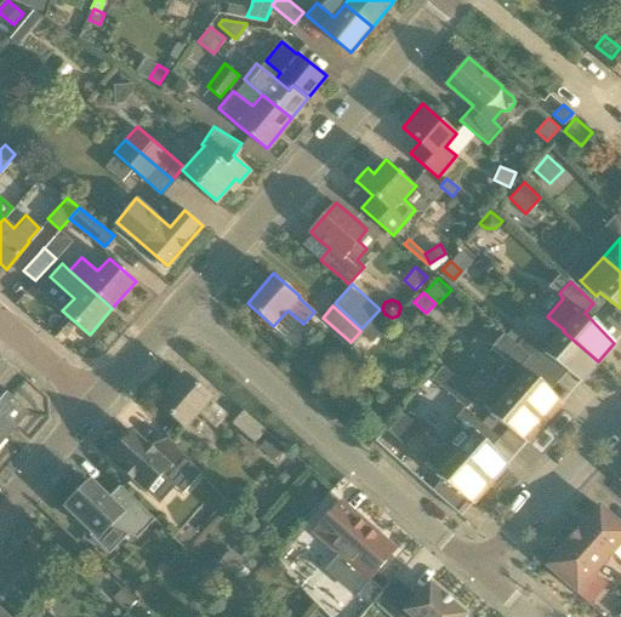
[(404,309),(393,321),(409,335),(419,325),(414,316),(404,309)]
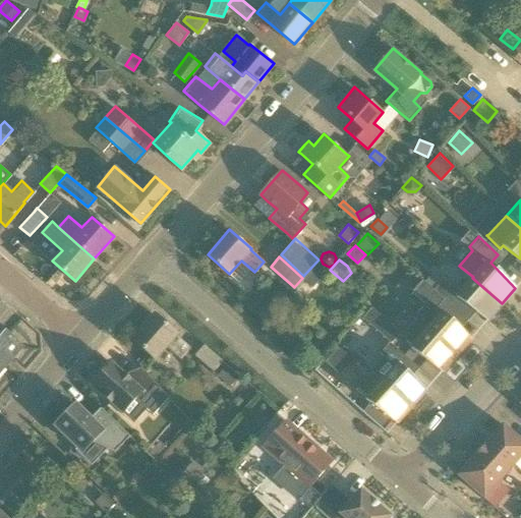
[(313,268),(304,279),(311,285),(321,274),(313,268)]
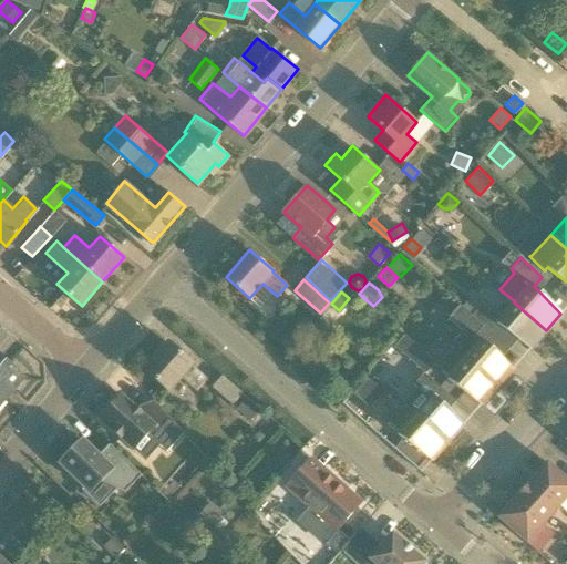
[(470,295),(461,304),(472,315),(481,305),(470,295)]
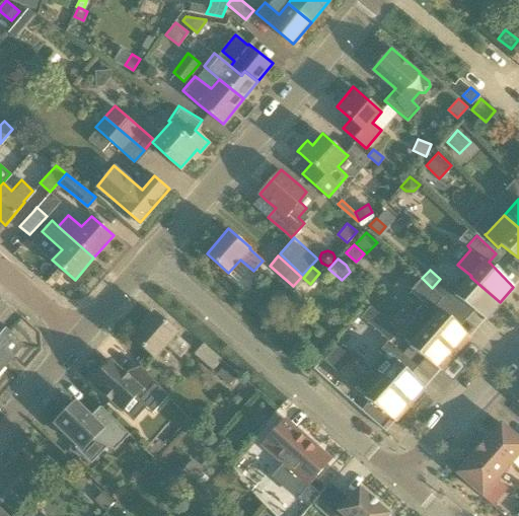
[(454,295),(473,309),(486,317),(500,302),(470,277),(454,295)]
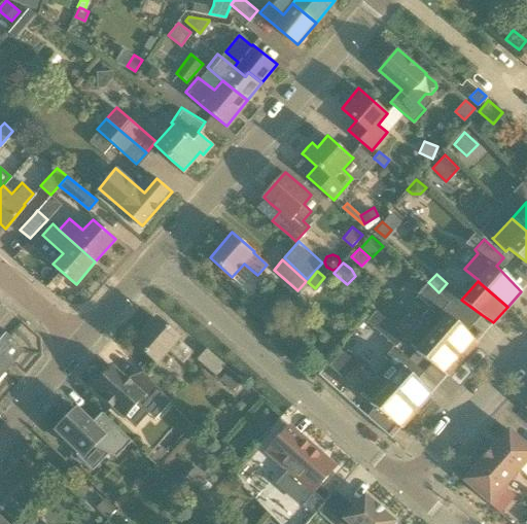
[(420,322),(431,333),(461,358),(476,343),(448,314),(445,318),(440,313),(449,302),(438,292),(428,282),(417,293),(431,307),(418,320),(420,322)]
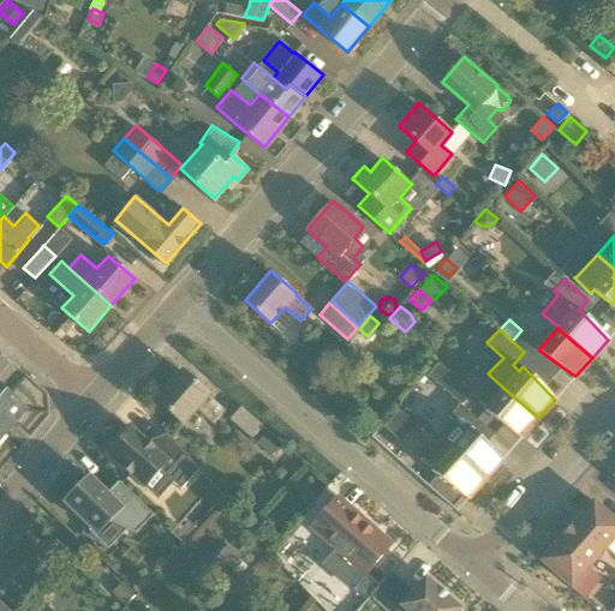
[(512,341),(524,352),(536,340),(523,329),(521,330),(512,341)]
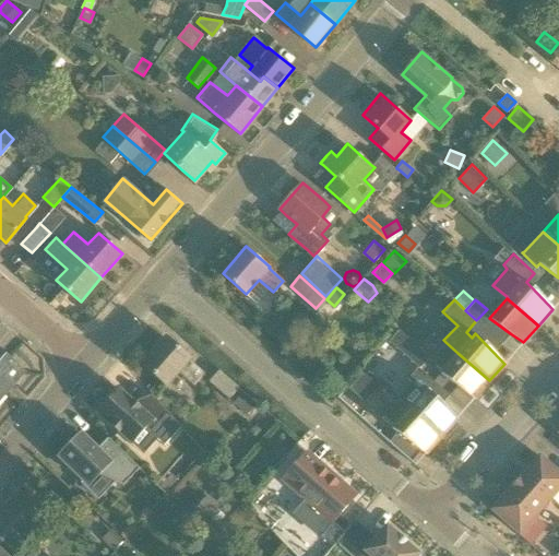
[(390,340),(420,367),(429,357),(399,330),(390,340)]
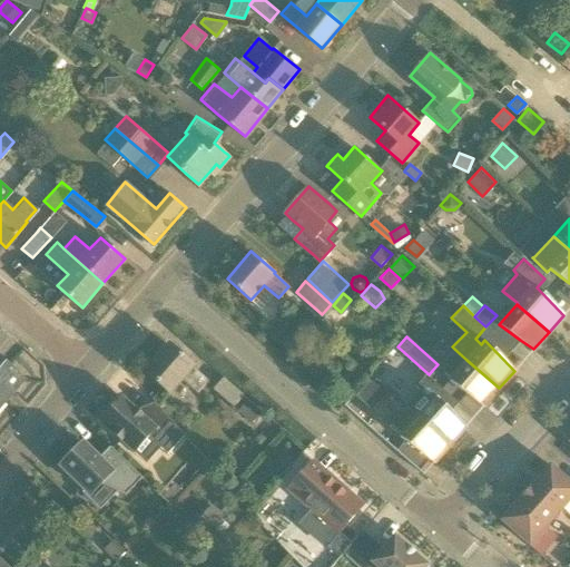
[(183,378),(198,392),(209,379),(194,365),(194,364),(170,343),(146,371),(169,391),(183,378)]
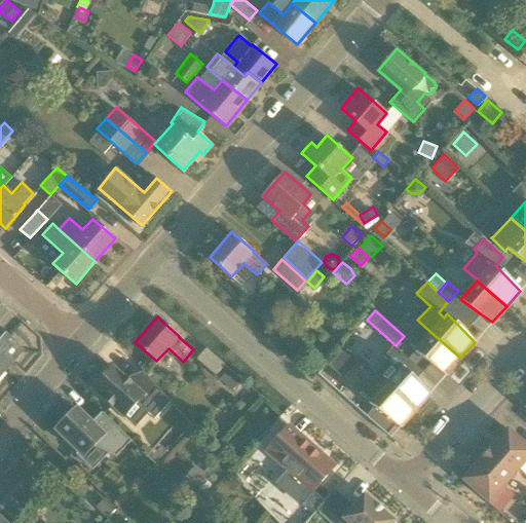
[(460,358),(430,332),(419,322),(409,332),(410,342),(416,348),(415,350),(447,374),(460,358)]
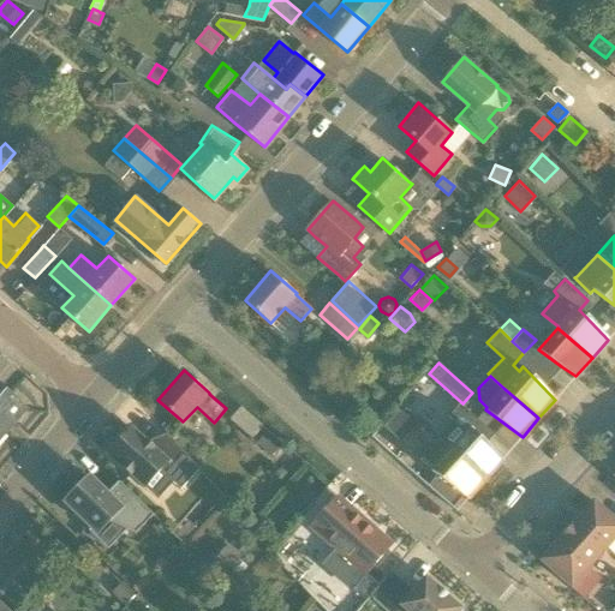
[(0,436),(27,407),(0,382),(0,436)]
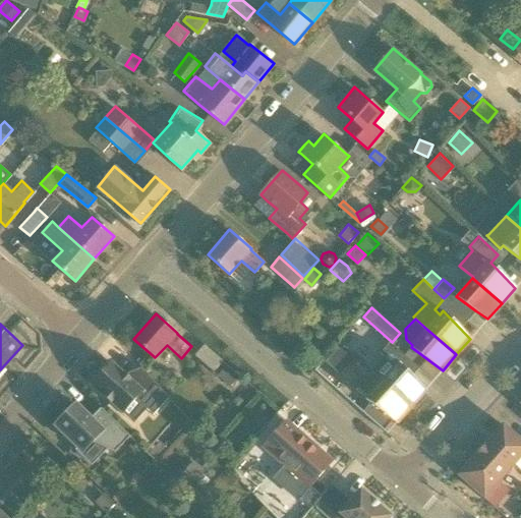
[(382,380),(411,405),(424,390),(408,371),(415,363),(390,341),(381,352),(395,365),(382,380)]
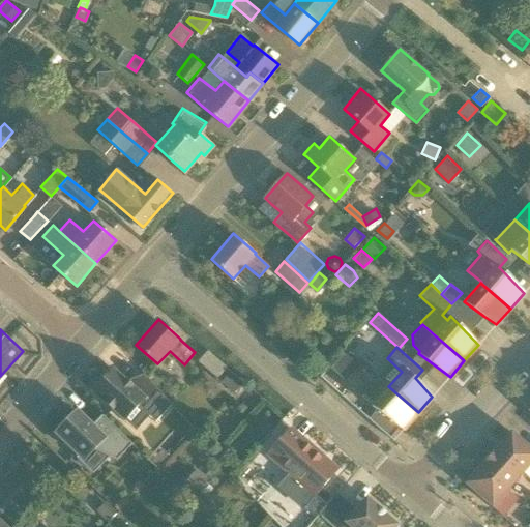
[(218,375),(223,378),(231,369),(208,349),(199,360),(217,376),(218,375)]
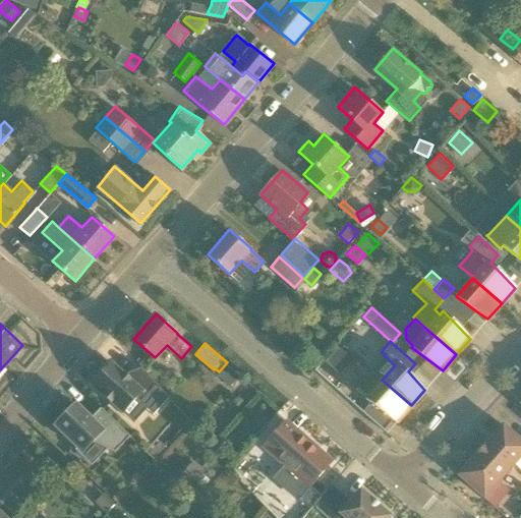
[(339,372),(352,357),(338,345),(325,360),(339,372)]
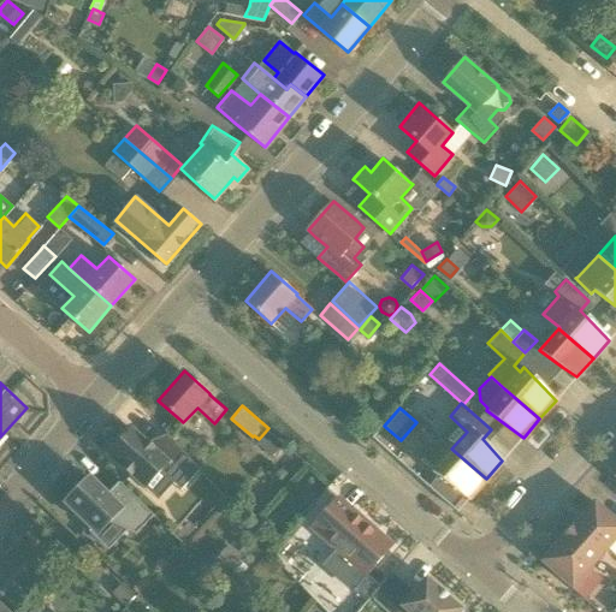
[(197,468),(166,434),(154,447),(132,428),(126,434),(122,434),(114,443),(114,447),(110,453),(126,470),(143,483),(160,467),(179,487),(197,468)]
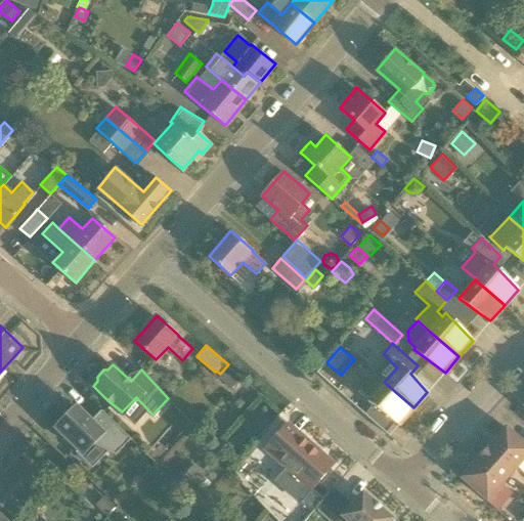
[(241,376),(228,364),(220,374),(232,385),(241,376)]
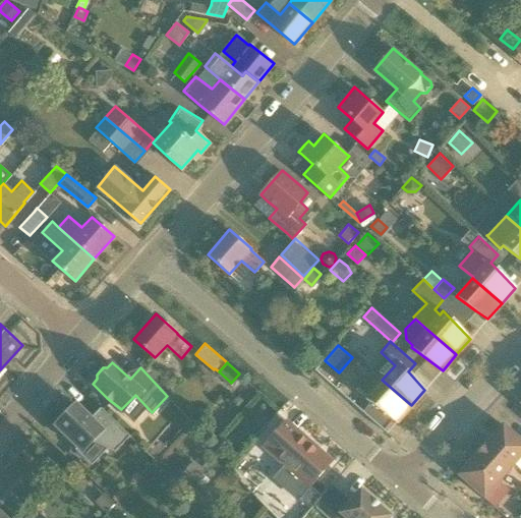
[(370,370),(357,386),(367,395),(371,399),(392,416),(397,421),(411,405),(382,380),(370,370)]
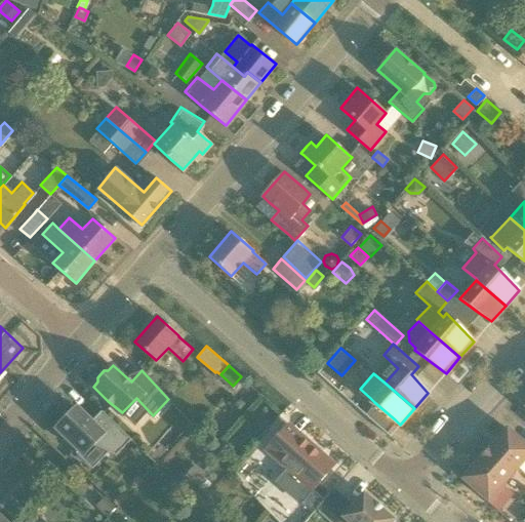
[(131,438),(102,409),(91,420),(77,406),(66,417),(64,414),(51,428),(66,442),(68,440),(83,454),(94,444),(116,453),(131,438)]
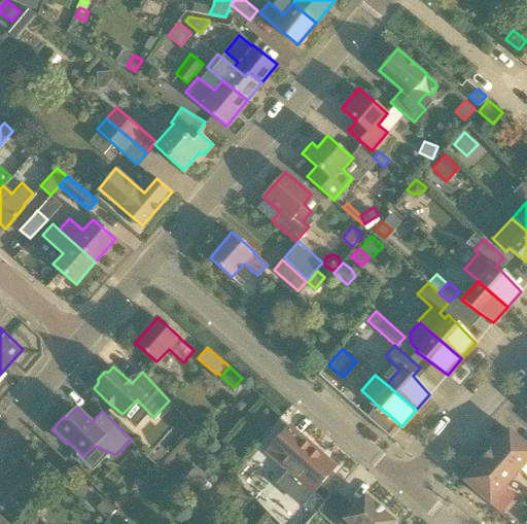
[(268,449),(290,469),(279,483),(302,502),(314,490),(335,466),(288,426),(268,449)]
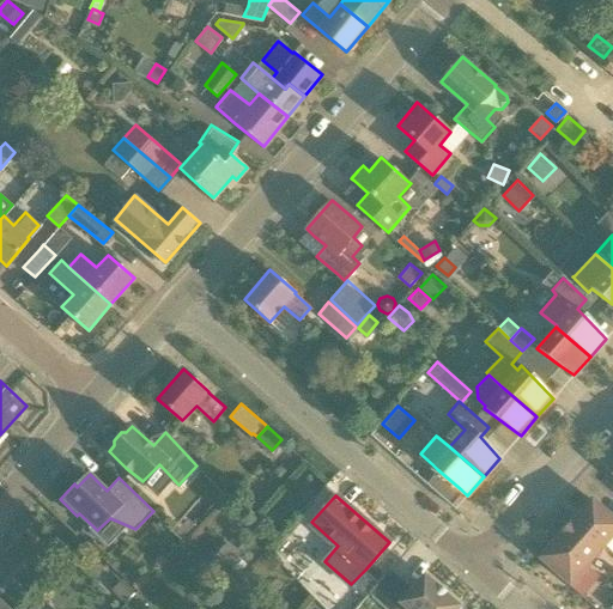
[(570,515),(605,544),(612,535),(612,517),(592,498),(581,510),(577,506),(570,515)]
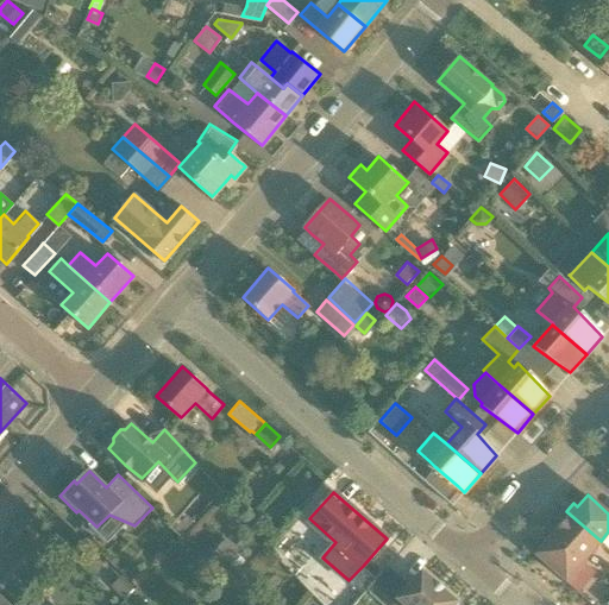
[(550,531),(583,561),(601,541),(566,511),(550,531)]
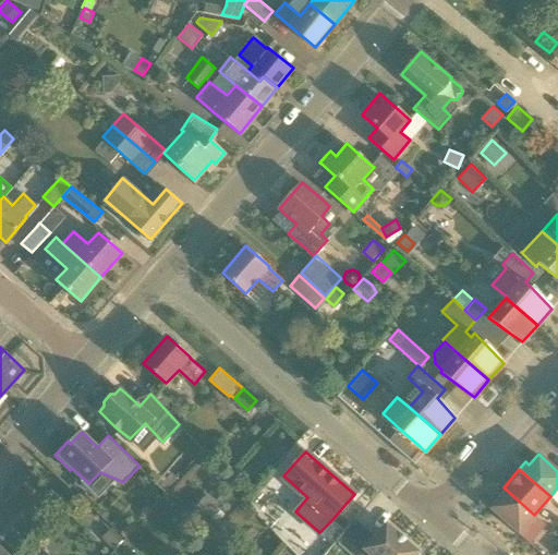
[(52,485),(45,493),(61,509),(69,502),(52,485)]
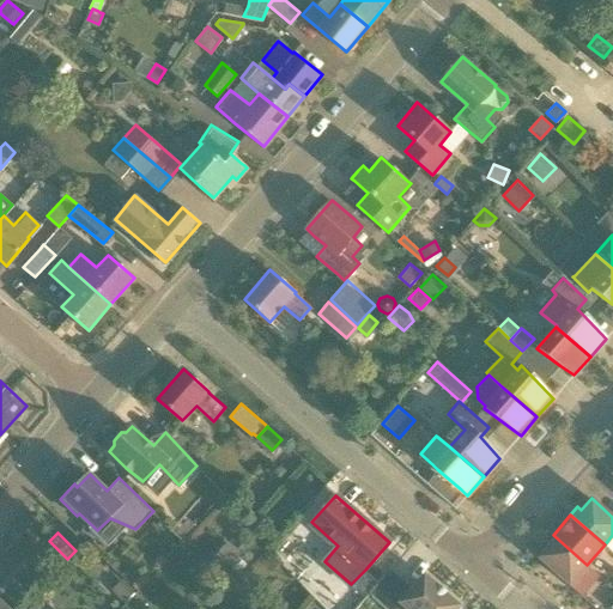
[(550,546),(539,558),(570,584),(587,565),(553,535),(546,542),(550,546)]
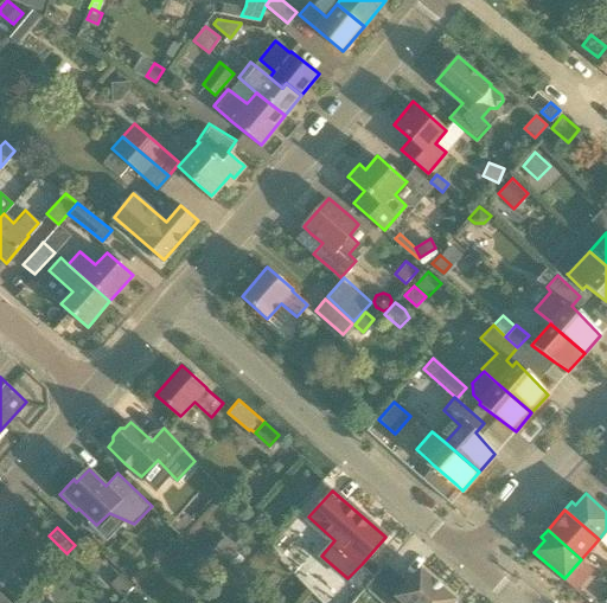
[(215,571),(237,546),(225,536),(203,560),(215,571)]
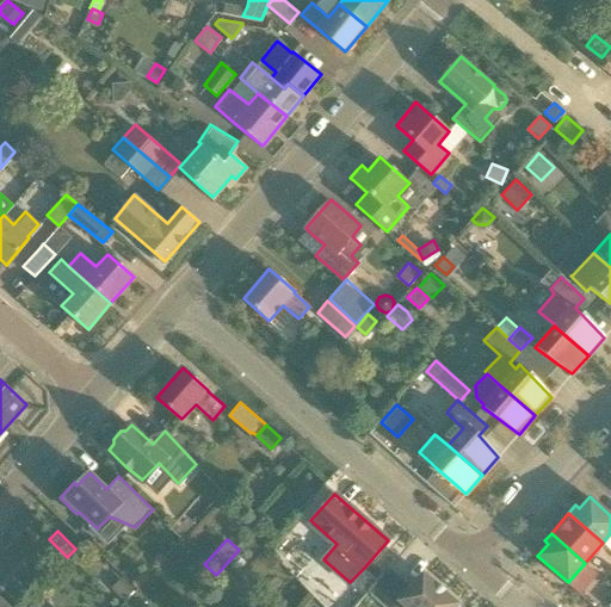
[(226,564),(216,575),(224,583),(235,573),(226,564)]
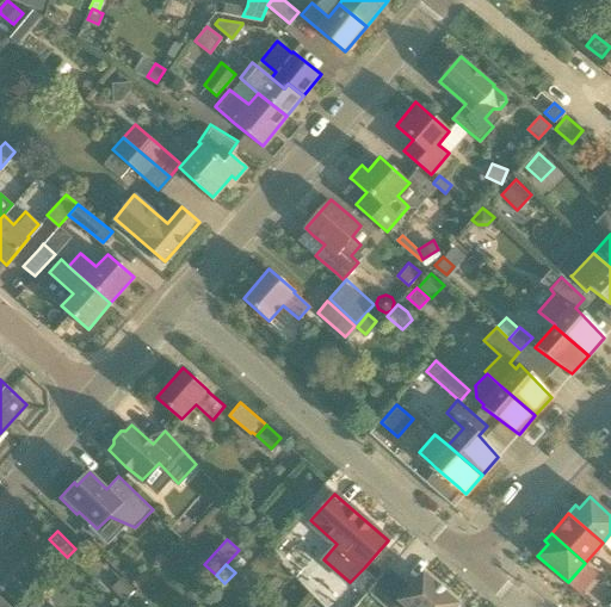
[(393,564),(371,587),(393,606),(397,600),(405,606),(455,606),(458,604),(446,593),(442,593),(436,588),(436,582),(424,571),(414,582),(393,564)]
